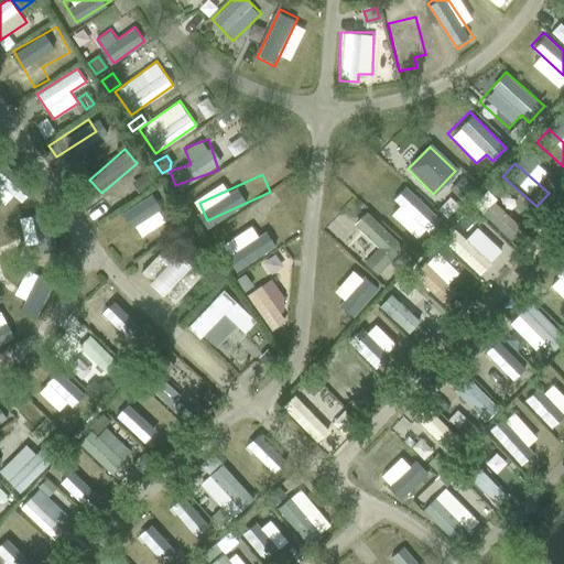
[(398,174),(372,197),(409,236),(433,213),(398,174)]
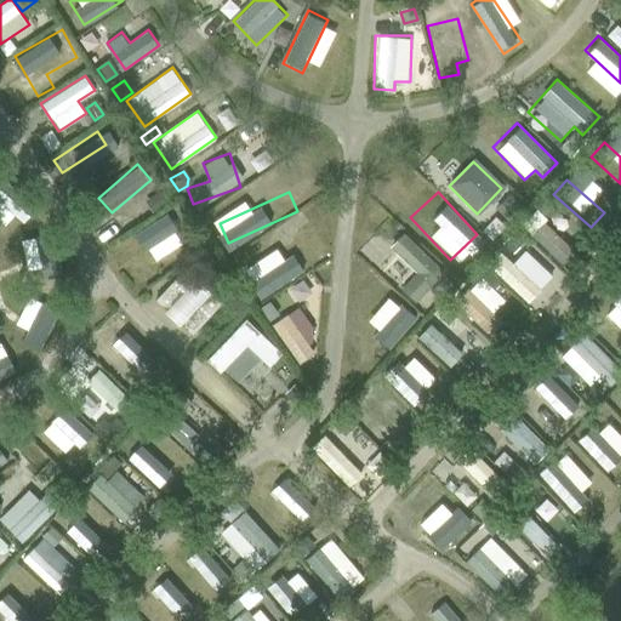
[(546,195),(535,206),(543,215),(554,204),(546,195)]
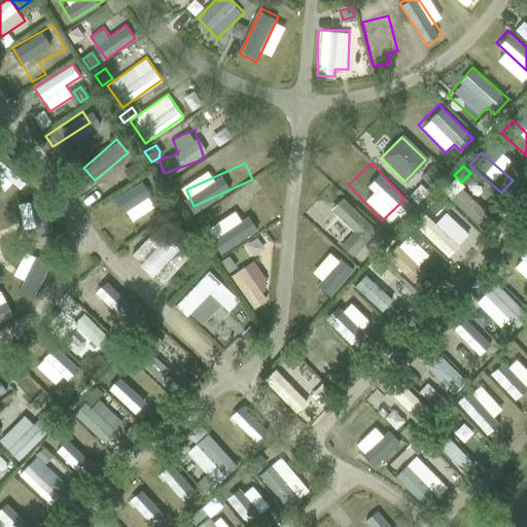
[(130,222),(146,212),(139,201),(157,188),(149,176),(114,199),(130,222)]
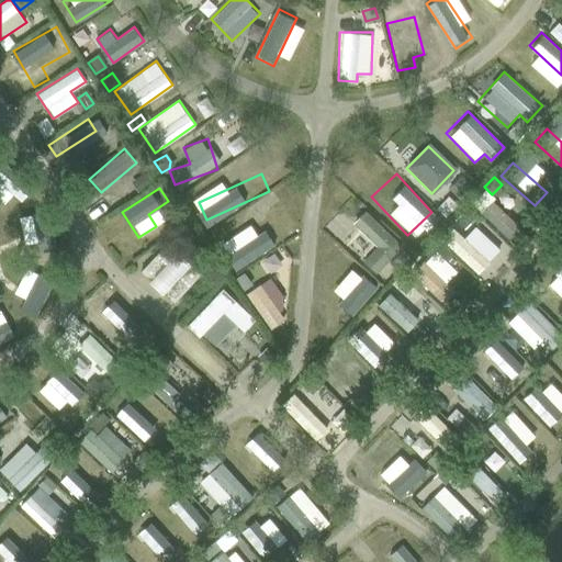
[(508,242),(520,228),(491,201),(479,214),(508,242)]
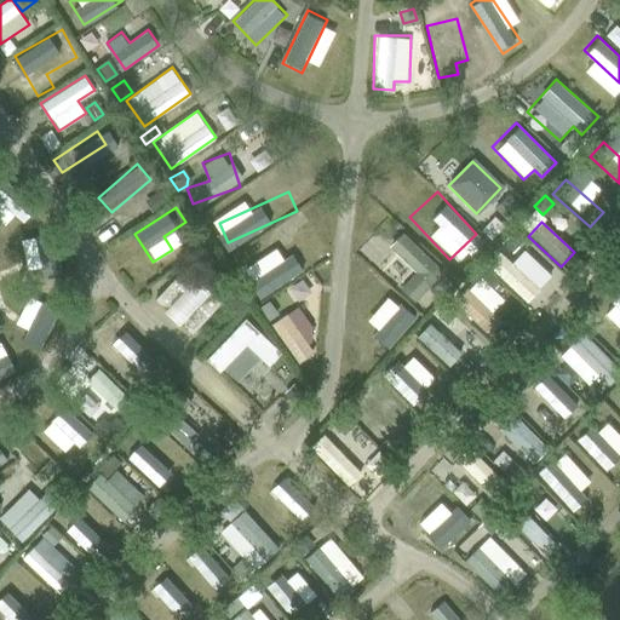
[(396,251),(380,267),(414,302),(446,271),(406,230),(391,245),(396,251)]
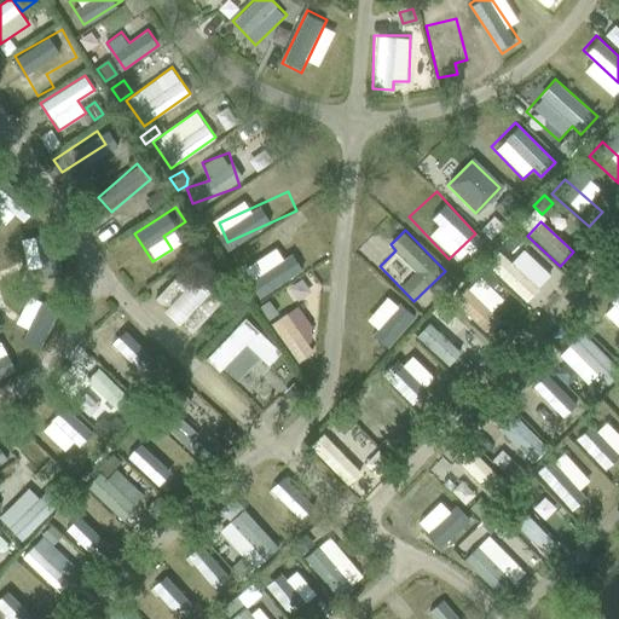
[(35,236),(44,276),(62,272),(52,232),(35,236)]
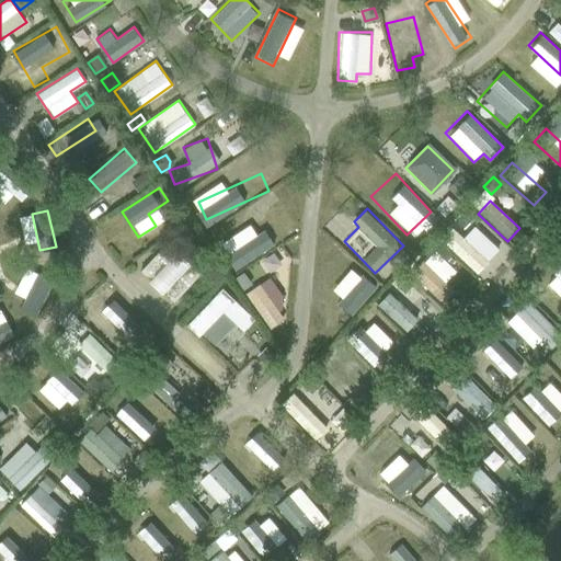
[(465,210),(455,221),(462,228),(472,217),(465,210)]
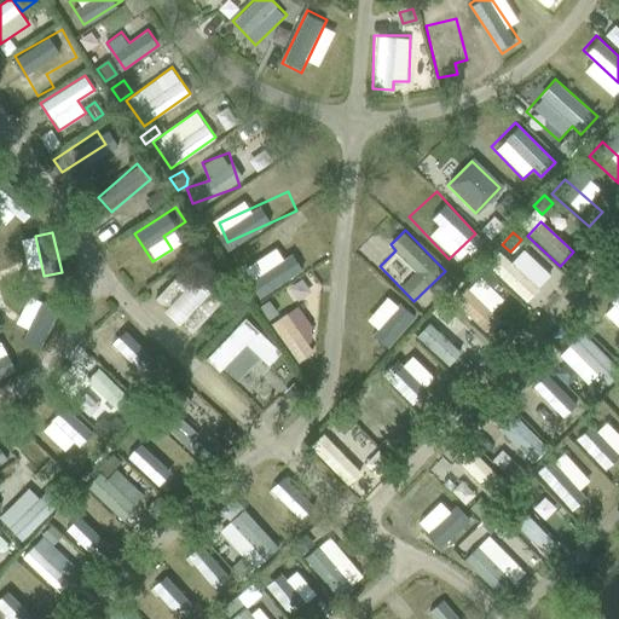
[(300,248),(289,255),(282,243),(249,265),(266,291),(311,264),(300,248)]
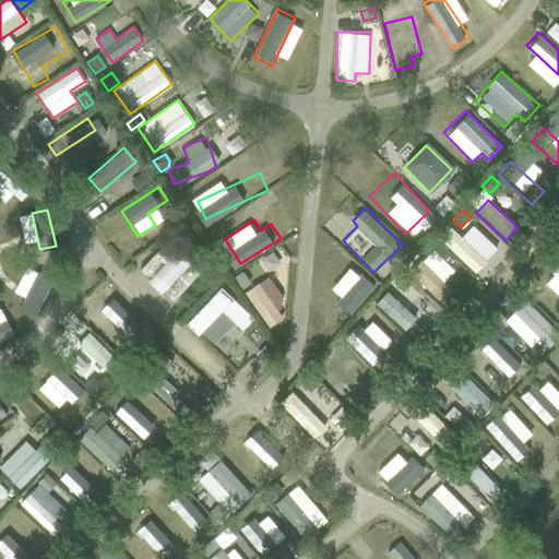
[(442,244),(474,274),(487,260),(455,230),(442,244)]
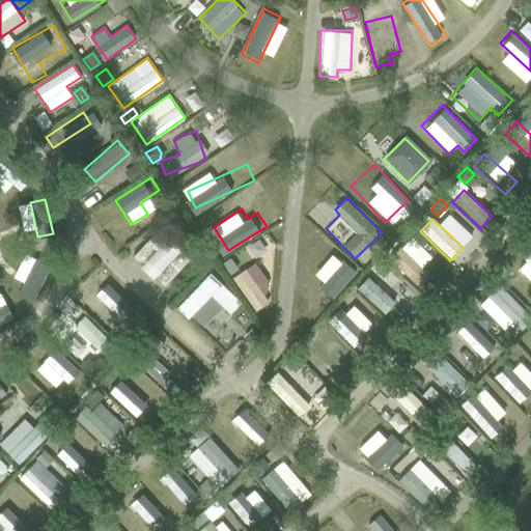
[(154,278),(164,286),(188,260),(157,231),(132,257),(142,267),(145,262),(158,274),(154,278)]
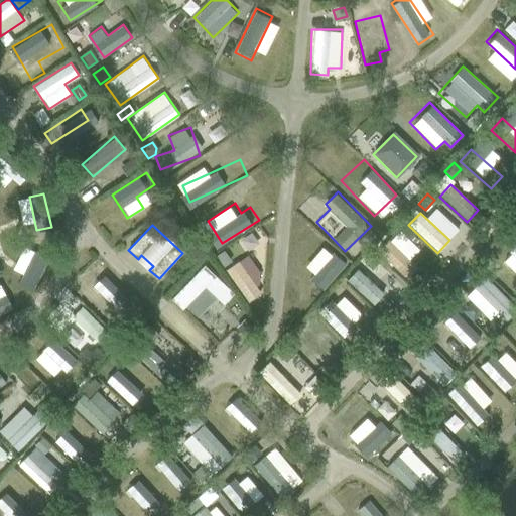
[(237,237),(238,249),(258,247),(256,234),(237,237)]
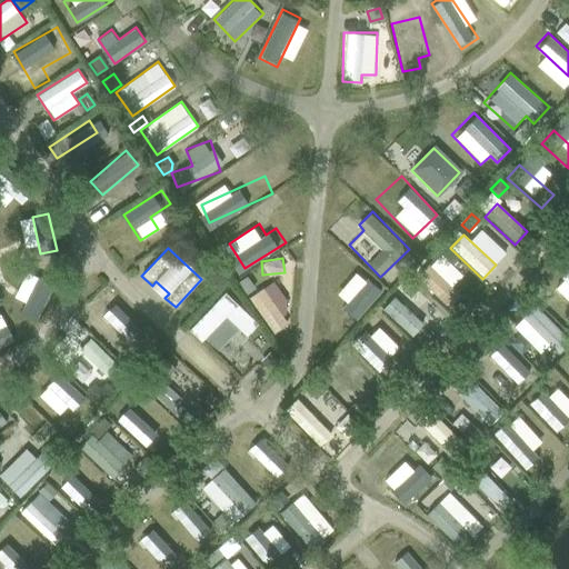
[(355,307),(378,285),(355,260),(331,282),(355,307)]
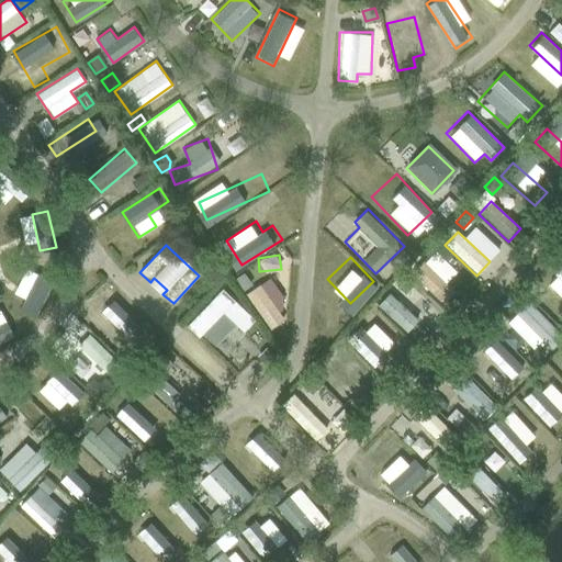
[(444,304),(456,291),(426,263),(414,277),(444,304)]
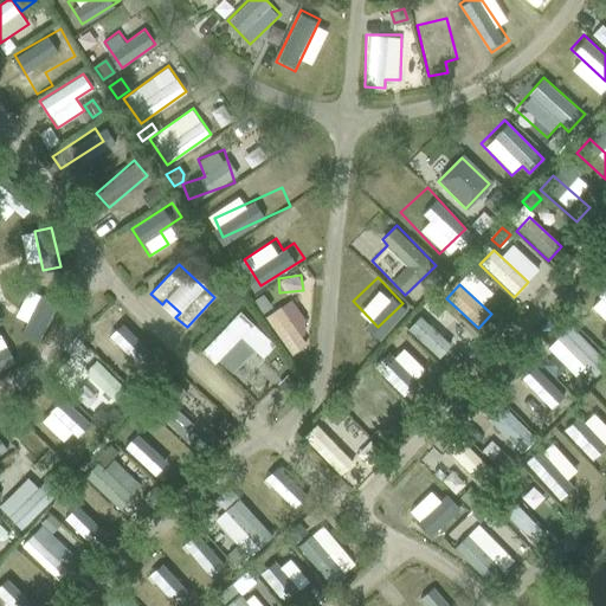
[(24,333),(44,340),(57,301),(38,294),(24,333)]
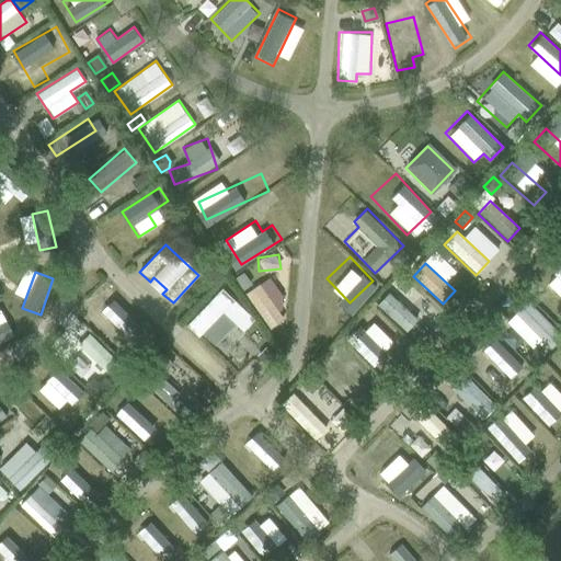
[(244,293),(268,330),(286,318),(279,307),(287,302),(270,276),(244,293)]
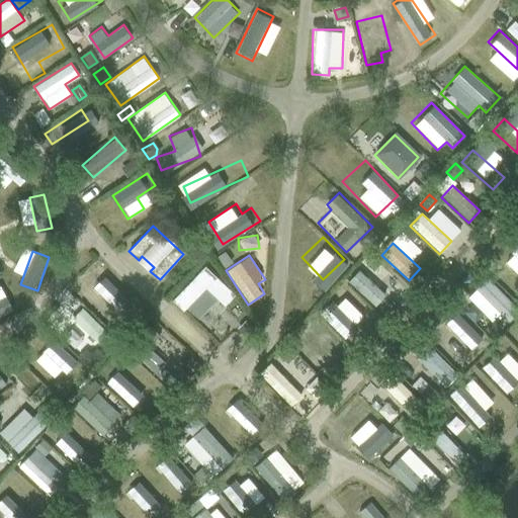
[(367,260),(349,280),(378,307),(397,286),(367,260)]
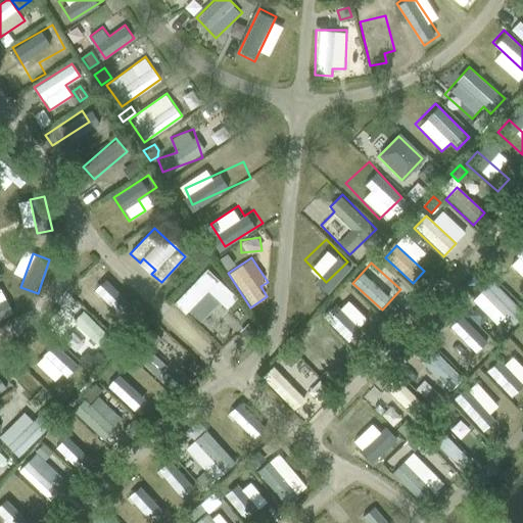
[(88,302),(99,291),(130,321),(142,308),(96,265),(74,288),(88,302)]
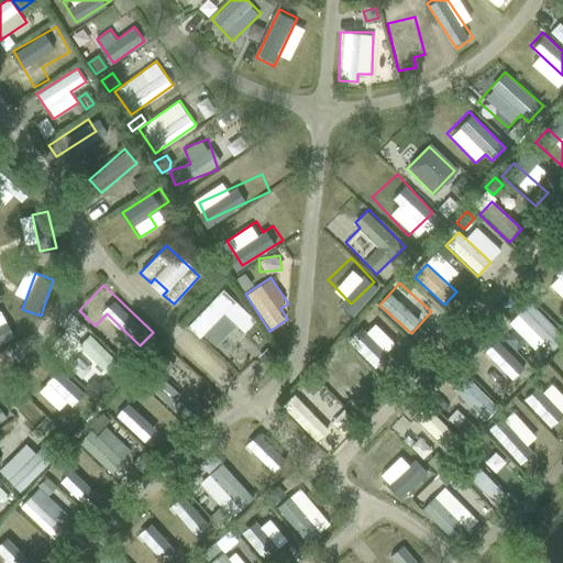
[(199,339),(223,313),(243,333),(255,321),(222,290),(187,328),(199,339)]
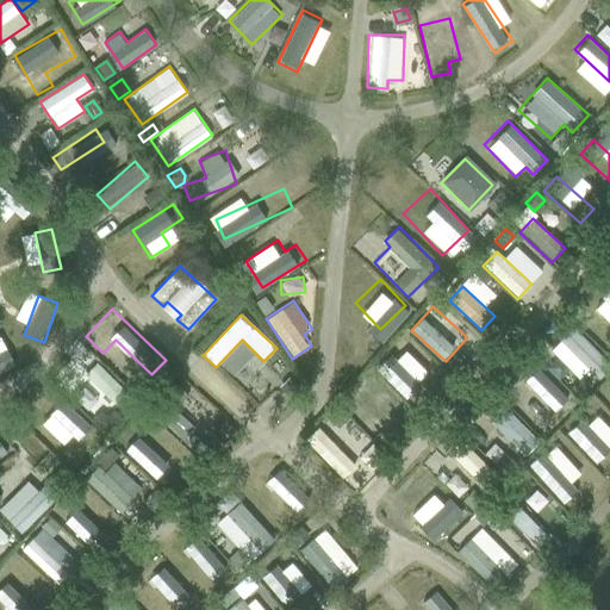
[(560,338),(597,379),(609,366),(609,362),(574,325),(560,338)]
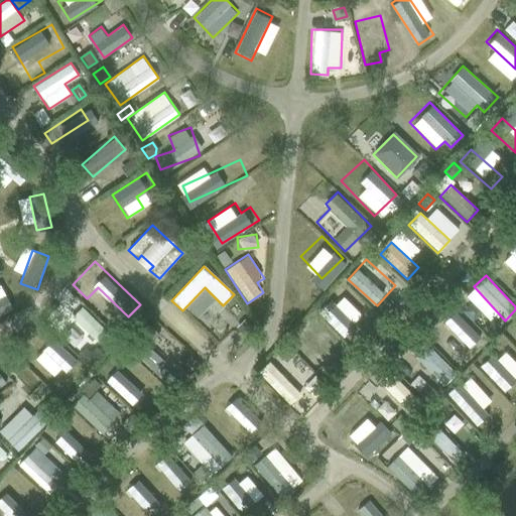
[(5,293),(0,296),(0,313),(12,306),(5,293)]
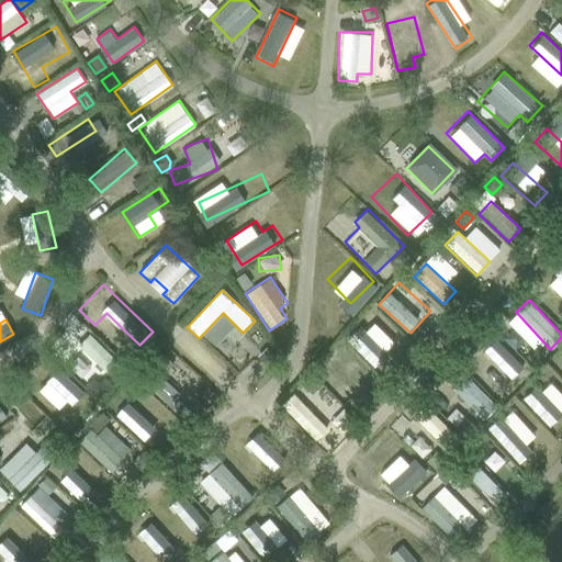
[(243,335),(234,326),(220,343),(242,362),(265,338),(251,326),(243,335)]
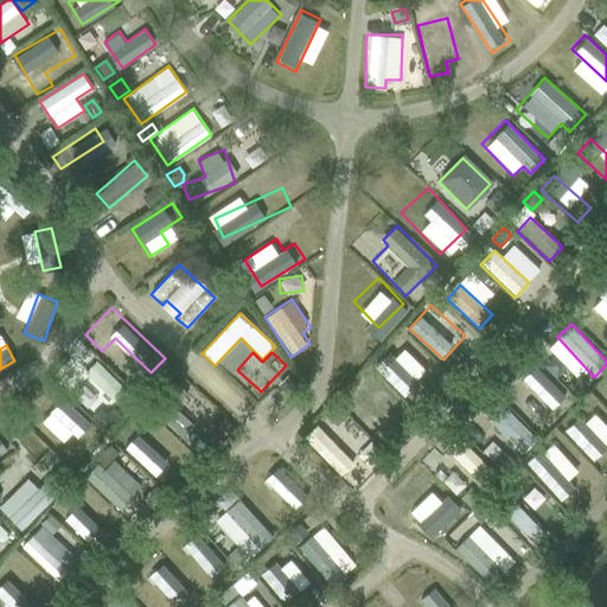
[(94,358),(81,370),(115,406),(128,394),(94,358)]
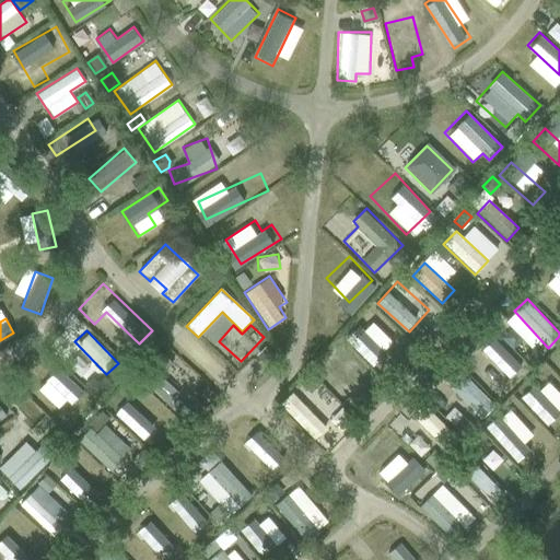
[(383,381),(398,369),(373,335),(358,346),(383,381)]
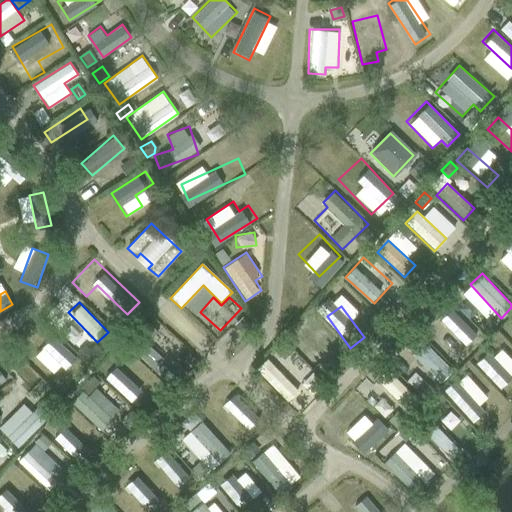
[(463,341),(472,350),(483,339),(455,309),(437,326),(457,347),(463,341)]
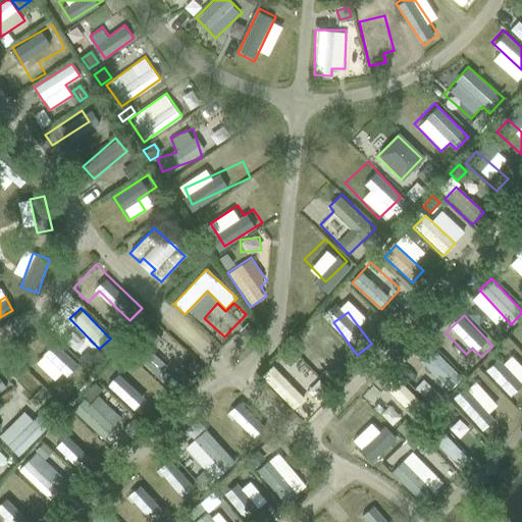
[(497,325),(488,332),(497,341),(504,332),(497,325)]
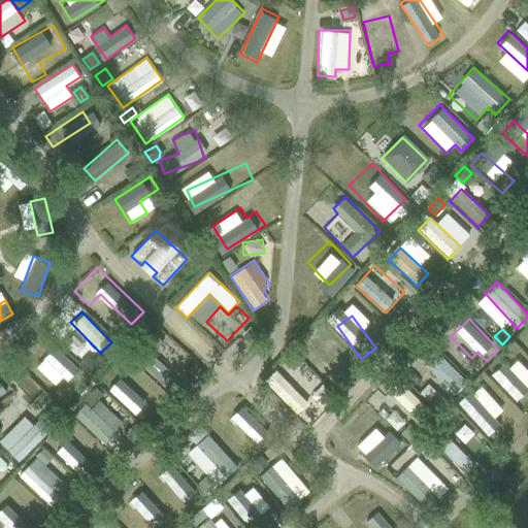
[(252,330),(243,338),(251,345),(259,337),(252,330)]
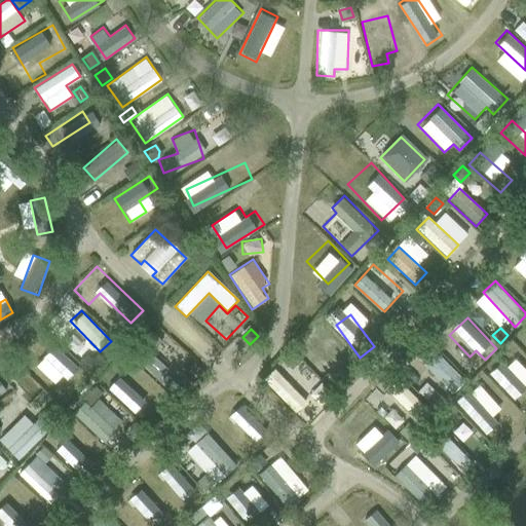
[(166,369),(150,353),(162,341),(152,332),(130,354),(157,379),(166,369)]
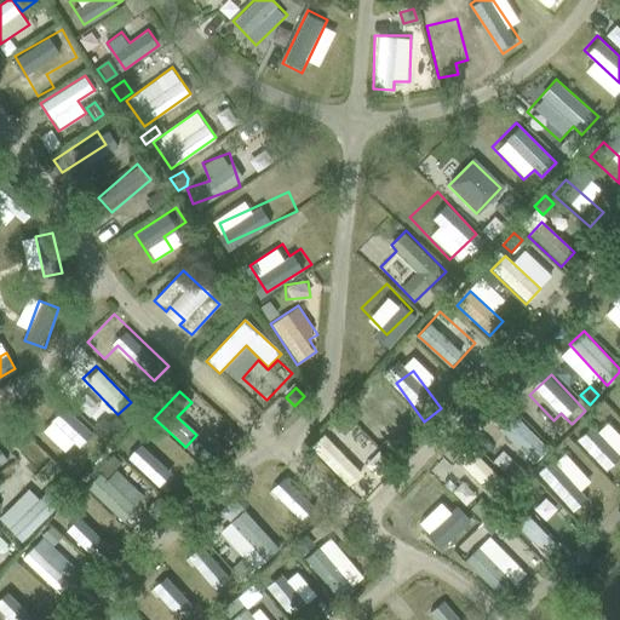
[(371,405),(356,420),(396,457),(412,441),(371,405)]
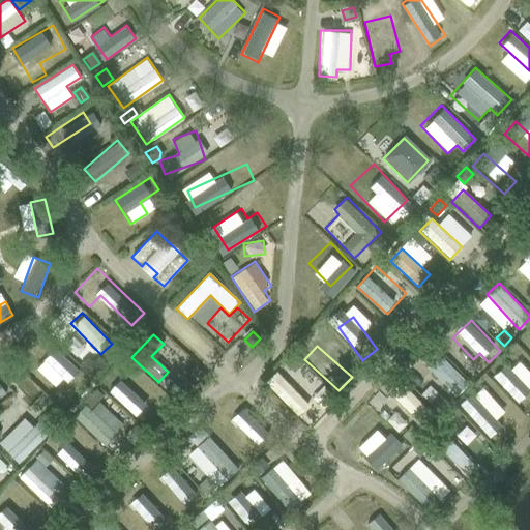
[(60,393),(81,374),(56,348),(35,366),(60,393)]
